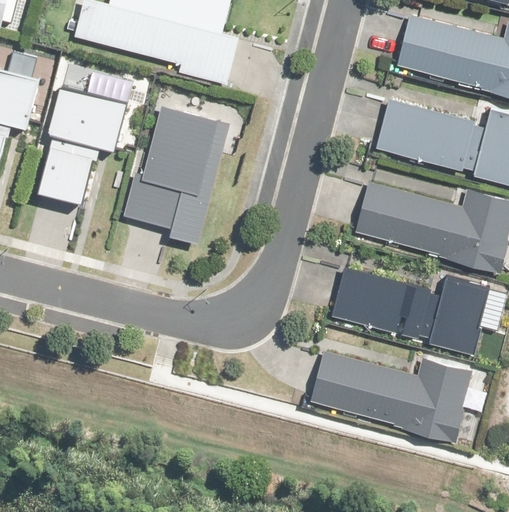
[(99,0),(99,3),(88,0),(84,0),(75,36),(179,64),(177,71),(226,84),(238,38),(221,34),(229,0),(99,0)]
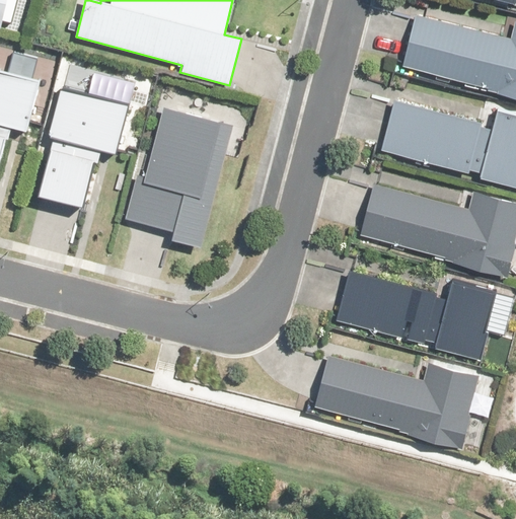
[(509,41),(416,15),(402,67),(515,97),(515,21),(514,21),(509,41)]
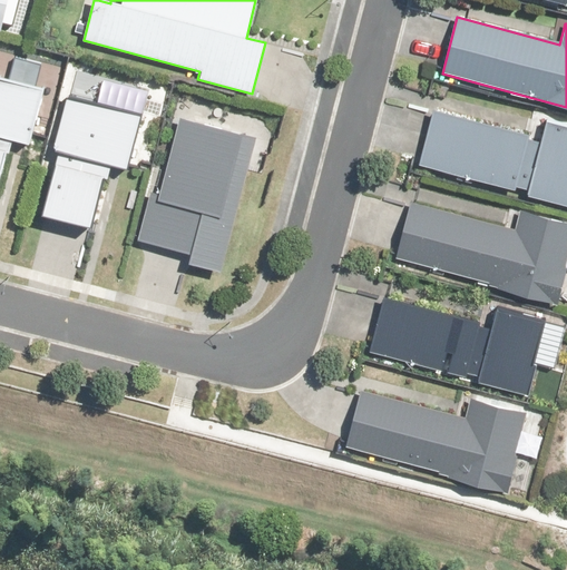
[(146,95),(99,82),(93,108),(140,120),(146,95)]
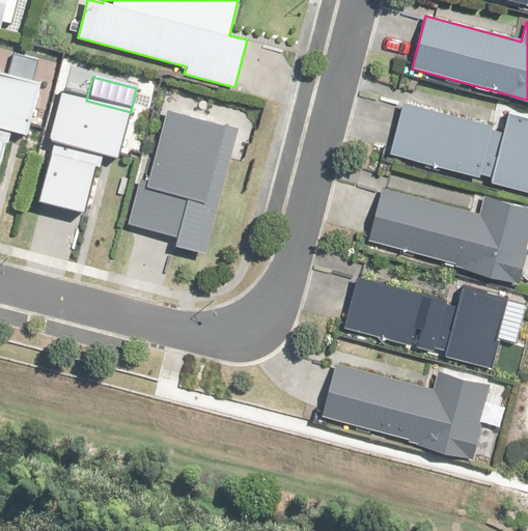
[(38,88),(0,79),(0,127),(28,133),(38,88)]
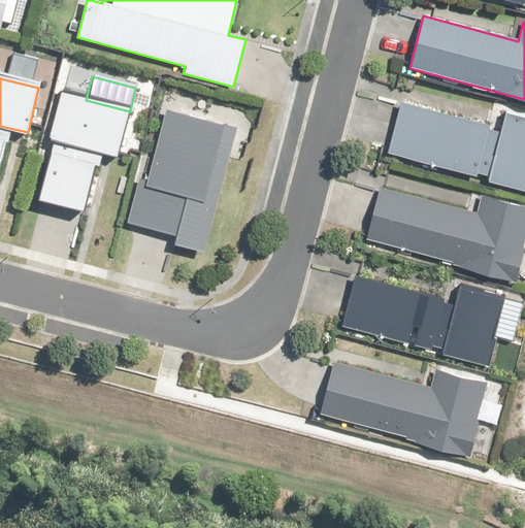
[(123,111),(55,94),(44,137),(29,196),(74,207),(89,149),(112,154),(123,111)]
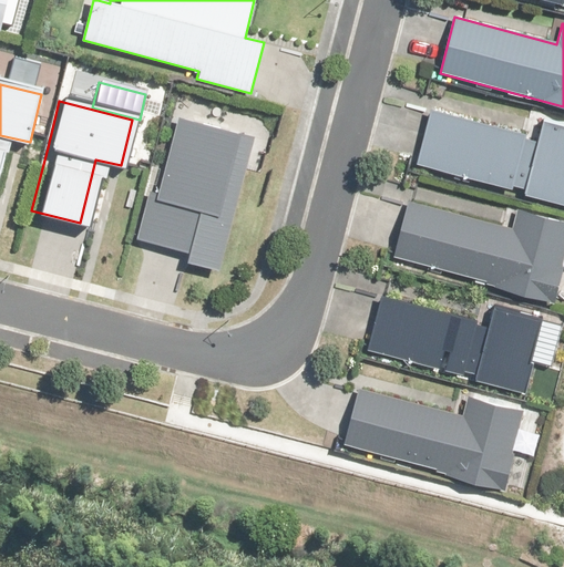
[(535,138),(431,110),(416,164),(563,204),(563,124),(542,119),(535,138)]
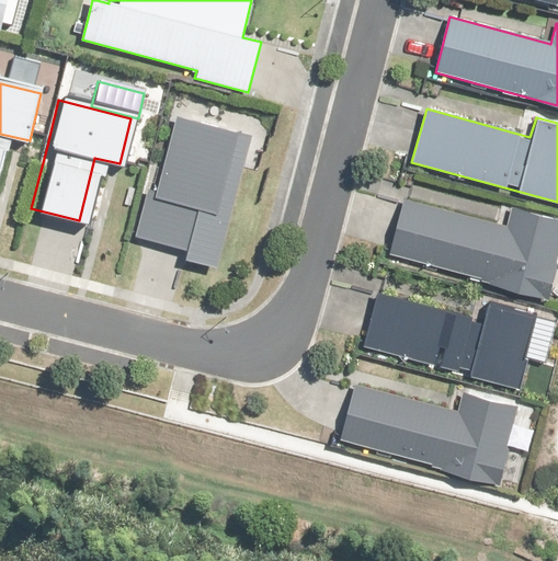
[(251,140),(177,118),(154,196),(148,194),(135,237),(186,252),(184,258),(217,267),(236,205),(232,204),(251,140)]
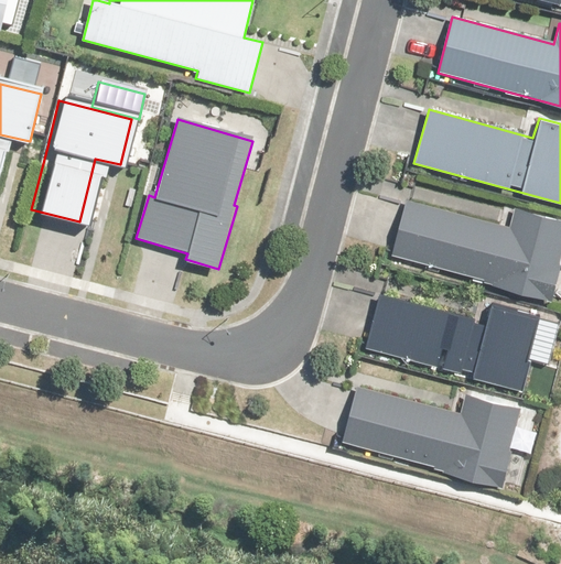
[(507,228),(406,201),(391,258),(548,300),(560,250),(560,220),(513,208),(507,228)]
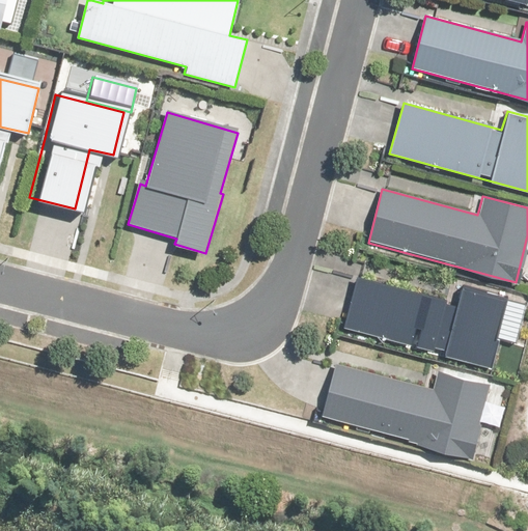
[(456,305),(358,278),(343,329),(489,369),(508,300),(461,287),(456,305)]
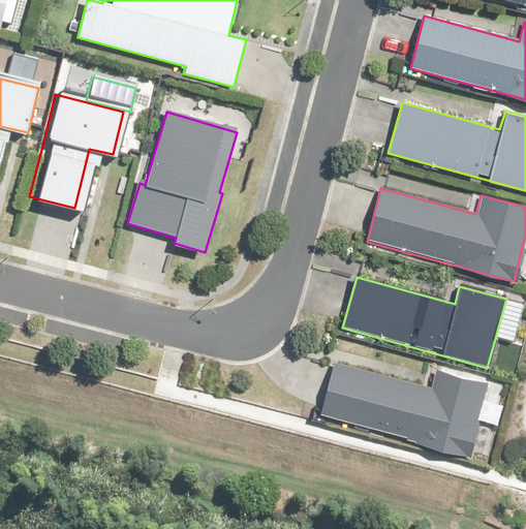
[(431,386),(334,360),(319,413),(470,455),(490,383),(436,369),(431,386)]
